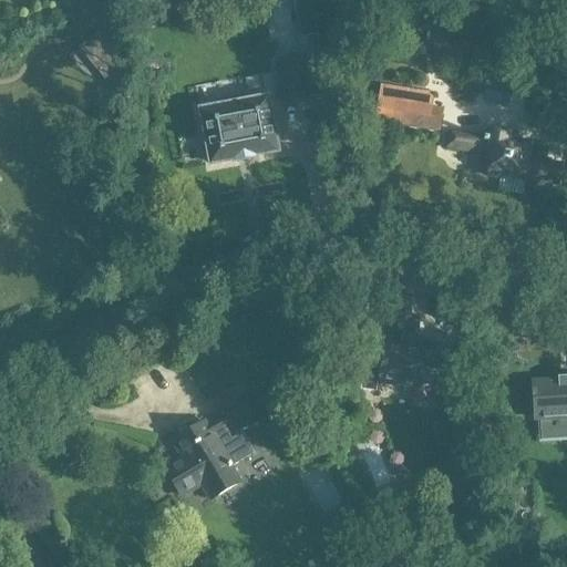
[(79,49),(105,81),(119,70),(102,51),(114,40),(103,28),(79,49)]
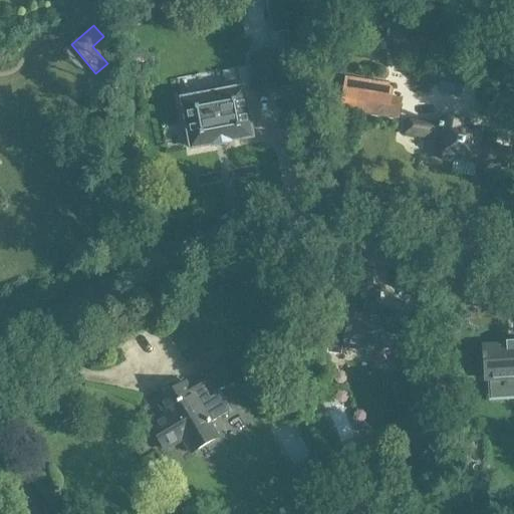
[(256,92),(282,87),(275,52),(249,57),(256,92)]
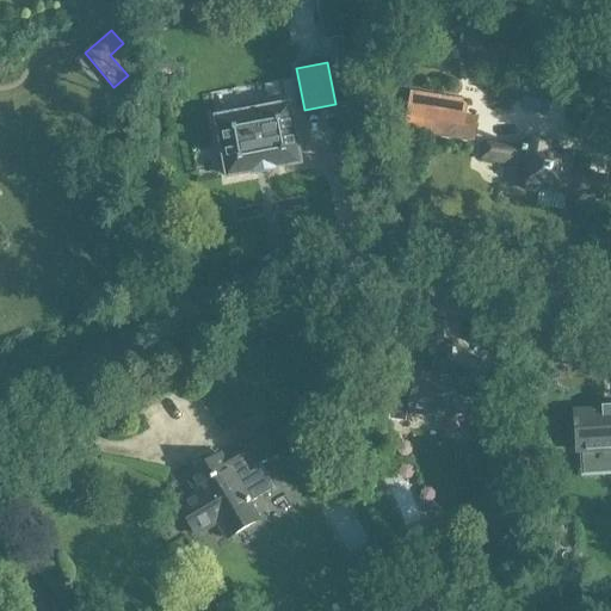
[(412,91),(406,130),(431,135),(473,142),(477,118),(464,116),(467,100),(412,91)]
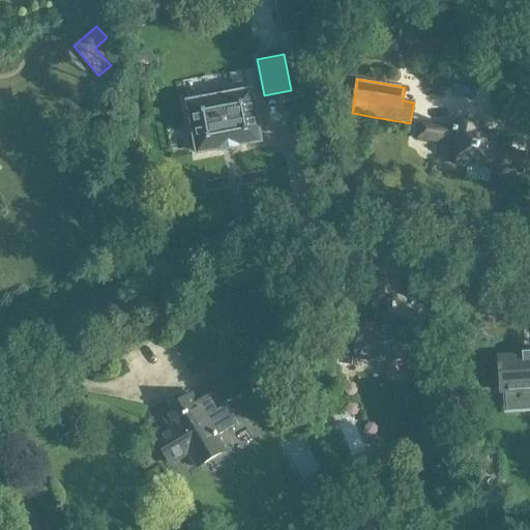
[(217,150),(218,151),(237,148),(236,147),(258,143),(248,93),(227,97),(226,92),(208,95),(209,100),(187,105),(197,154),(217,150)]
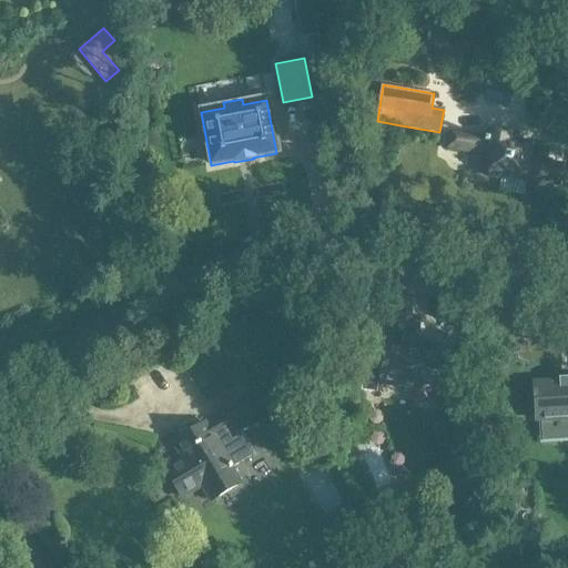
[(447,149),(486,155),(483,174),(559,186),(563,165),(529,160),(531,143),(509,140),(510,134),(490,131),(488,140),(450,133),(447,149)]
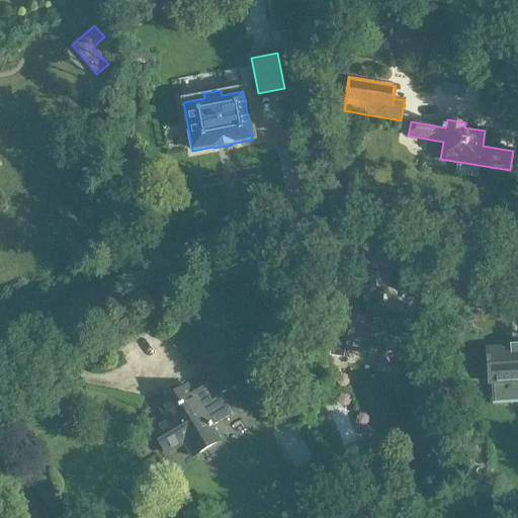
[(350,317),(346,349),(396,356),(401,324),(350,317)]
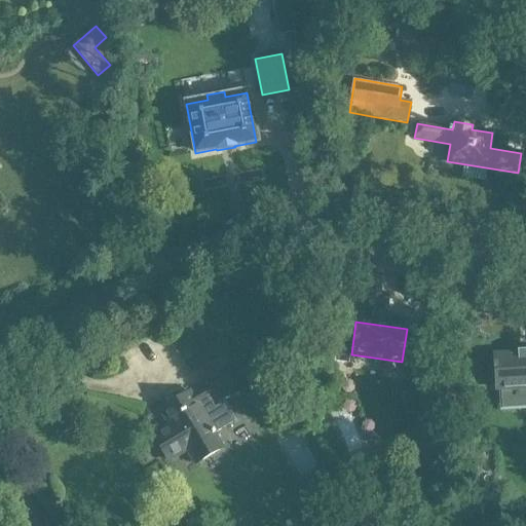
[(525,353),(494,355),(496,389),(499,389),(499,391),(516,390),(517,406),(525,405),(525,353)]
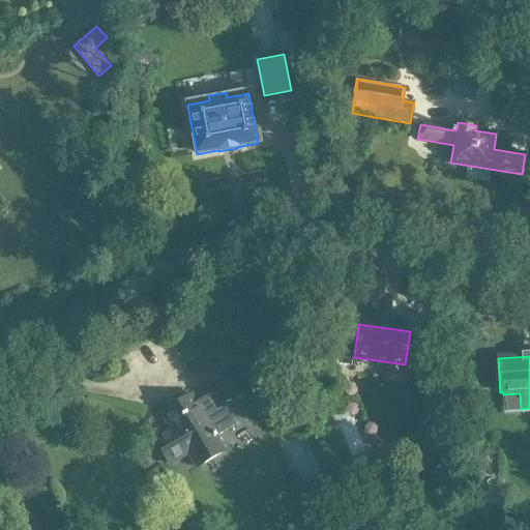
[(219,434),(218,434),(238,421),(227,402),(243,392),(230,369),(205,383),(208,389),(195,396),(194,393),(167,410),(176,427),(157,438),(172,463),(192,451),(200,466),(227,449),(217,435),(219,434)]
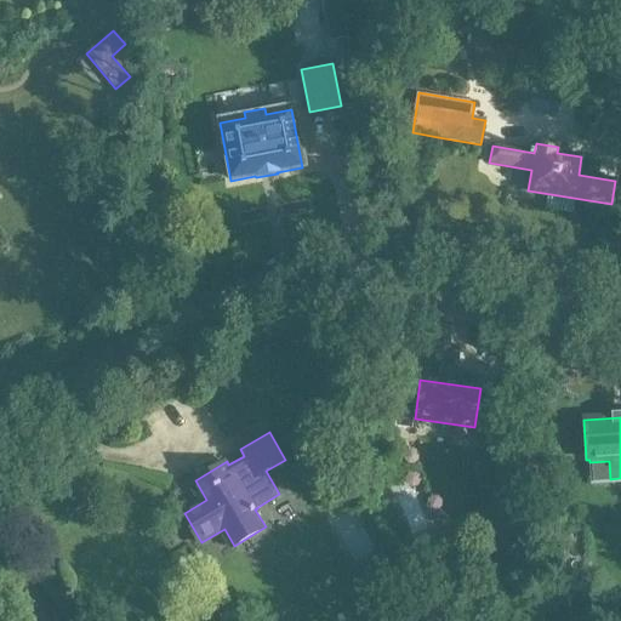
[(56,483),(45,467),(33,476),(44,491),(56,483)]
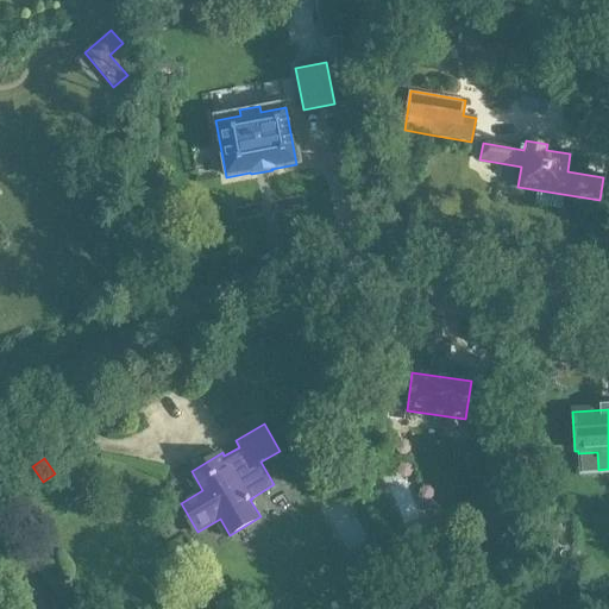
[(387,458),(371,464),(376,477),(391,470),(387,458)]
